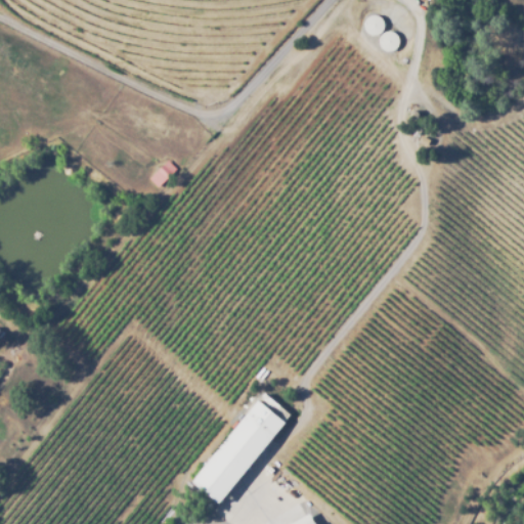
[(369,13),(370,13),(372,14),(373,14),(375,15),(376,17),(376,18),(377,19),(377,22),(377,24),(377,26),(377,27),(376,29),(376,30),(375,31),(374,32),(372,33),(370,34),(369,34),(368,34),(366,33),(365,33),(364,32),(363,30),(362,29),(362,27),(361,26),(361,24),(361,22),(362,20),(362,18),(363,17),(364,16),(365,15),(366,14),(367,13),(369,13)]
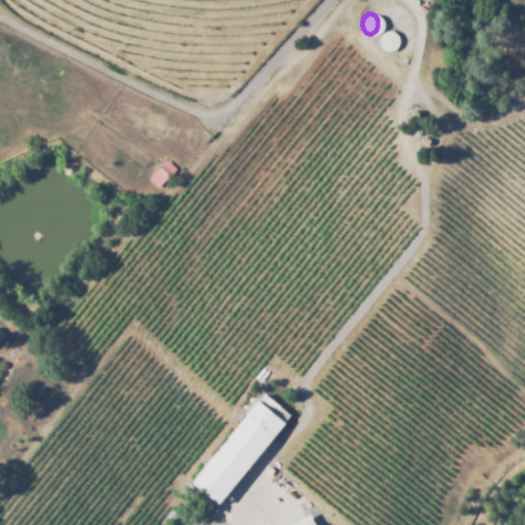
[(386,29),(387,30),(388,30),(390,31),(391,32),(392,33),(393,34),(393,36),(393,38),(394,39),(394,41),(393,43),(393,44),(392,46),(391,47),(390,48),(389,49),(387,49),(386,50),(385,49),(382,49),(381,48),(380,47),(379,46),(378,45),(377,43),(377,41),(377,40),(377,38),(377,36),(378,35),(379,33),(380,32),(381,31),(382,30),(384,30),(386,29)]
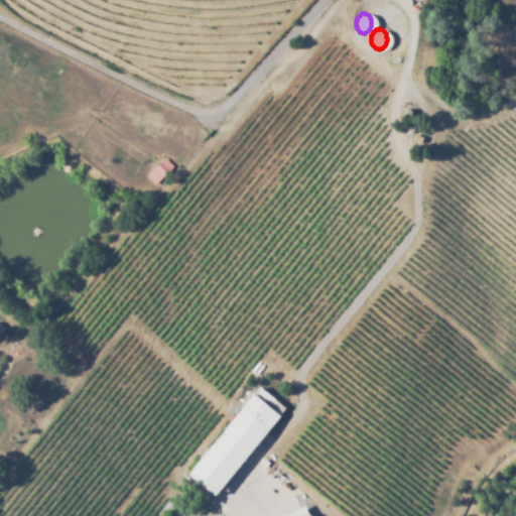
[(156,184),(147,175),(164,157),(173,166),(156,184)]
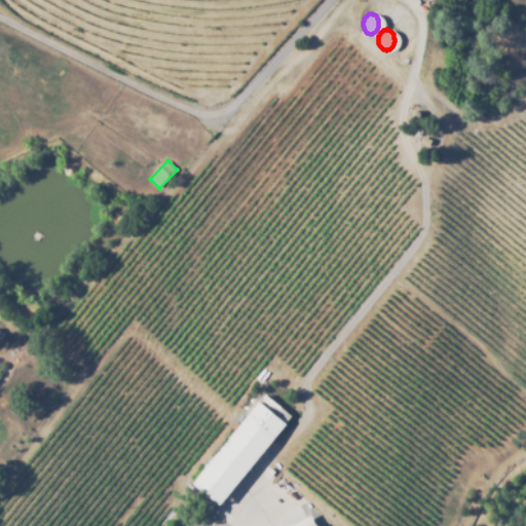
[(195,484),(260,401),(289,423),(225,504),(195,484)]
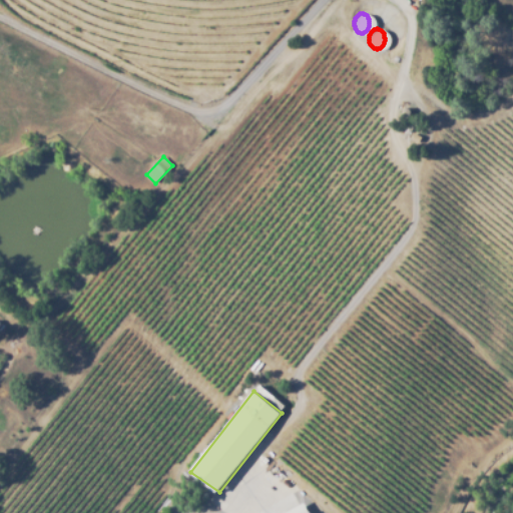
[(287,512),(315,512),(310,502),(287,512)]
